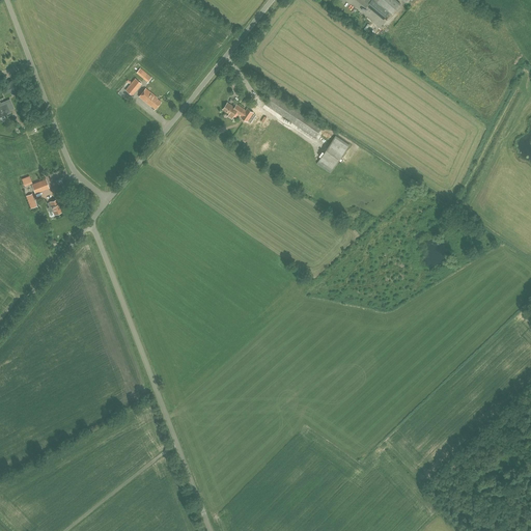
[(355,0),(365,8),(367,6),(371,0),(355,0)]
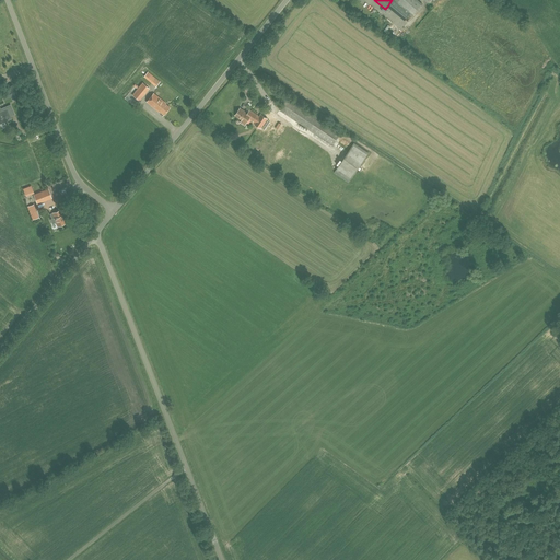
[(393,0),(392,0),(387,7),(404,21),(409,14),(397,3),(393,0)]
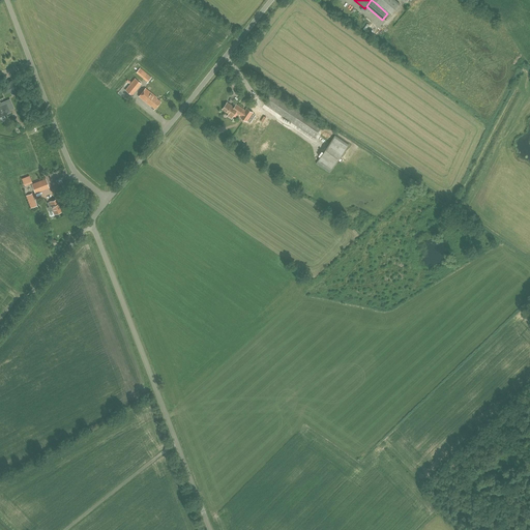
[(129,79),(148,58),(143,53),(120,80),(122,82),(127,76),(129,79)]
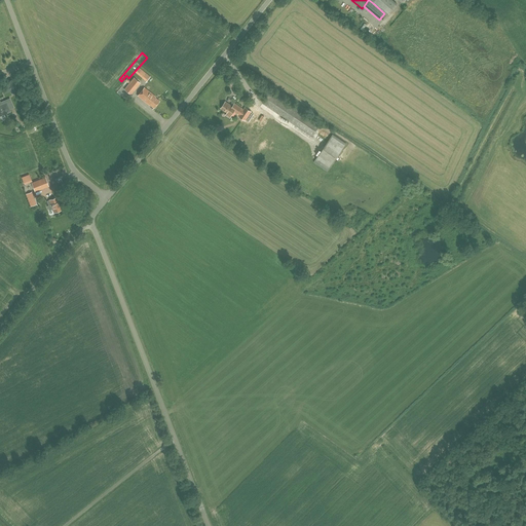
[(147,81),(150,77),(139,67),(136,72),(147,81)]
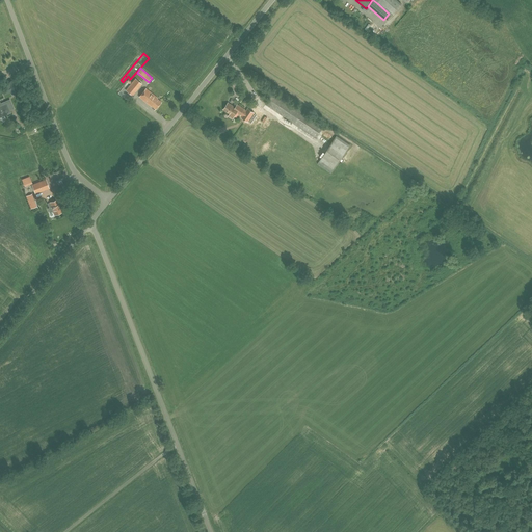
[(132,96),(142,84),(135,78),(126,90),(132,96)]
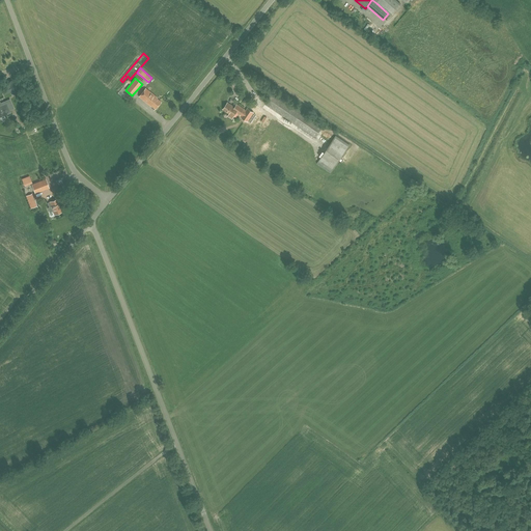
[(10,87),(12,93),(19,91),(17,85),(10,87)]
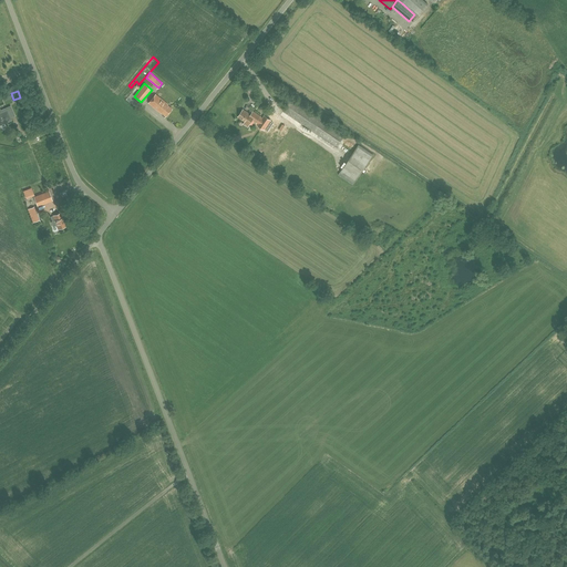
[(155,94),(148,103),(161,113),(161,112),(166,116),(172,109),(167,105),(167,104),(155,94)]
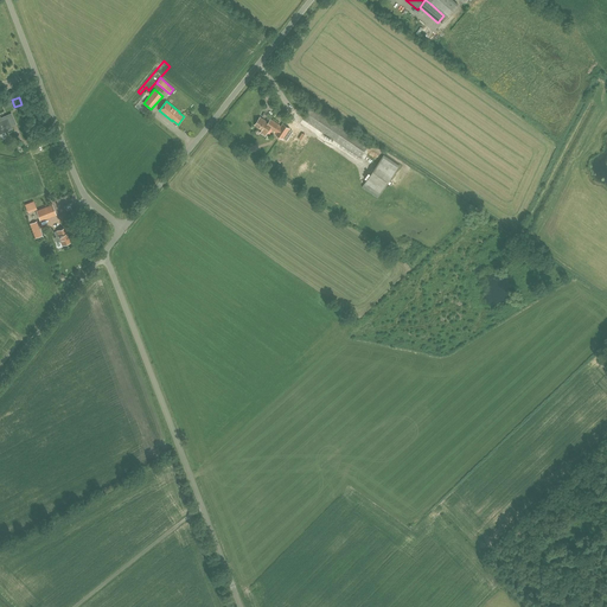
[(360,158),(369,145),(312,106),(302,120),(360,158)]
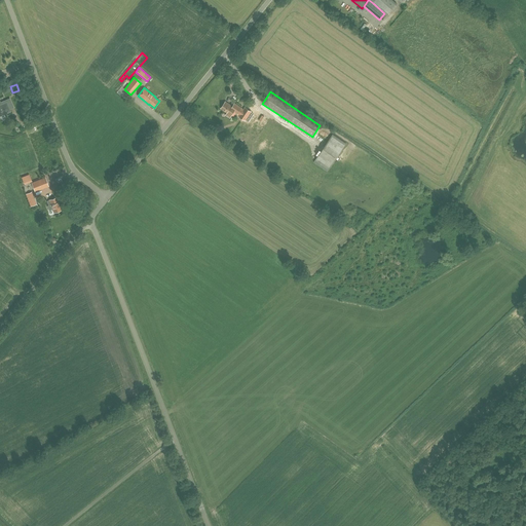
[(0,114),(0,115),(10,111),(9,110),(14,108),(10,98),(1,102),(0,100),(0,114)]
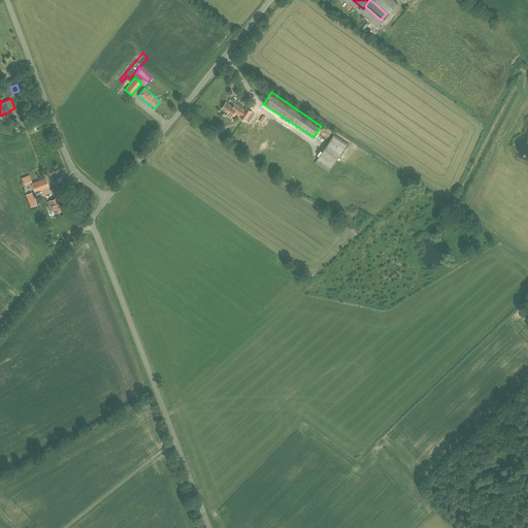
[(226,102),(222,109),(228,112),(226,116),(227,117),(228,117),(229,118),(230,119),(232,116),(235,111),(241,116),(240,117),(246,121),(252,111),(245,107),(244,110),(242,109),(242,108),(235,104),(233,107),(226,102)]
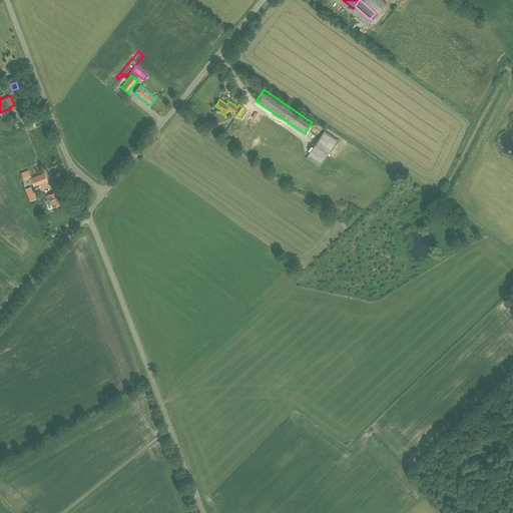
[(324,131),(307,157),(320,166),(338,140),(324,131)]
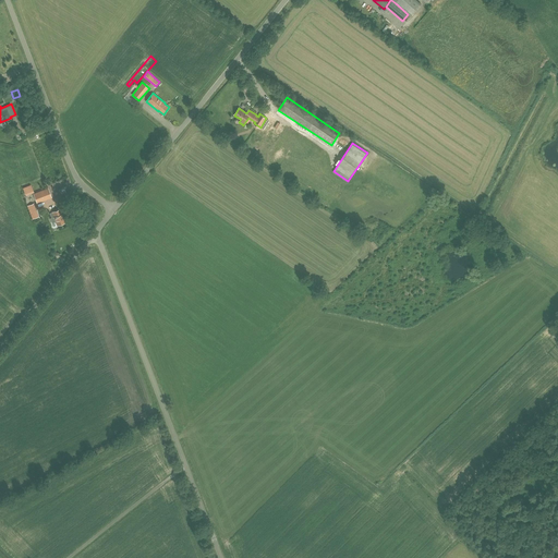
[(33,194),(37,204),(52,198),(48,187),(33,194)]
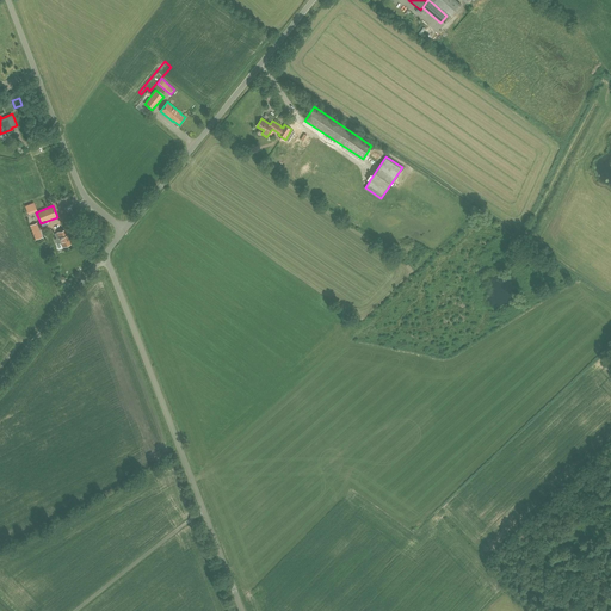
[(62,247),(72,244),(69,234),(68,234),(67,229),(57,233),(60,238),(62,247)]
